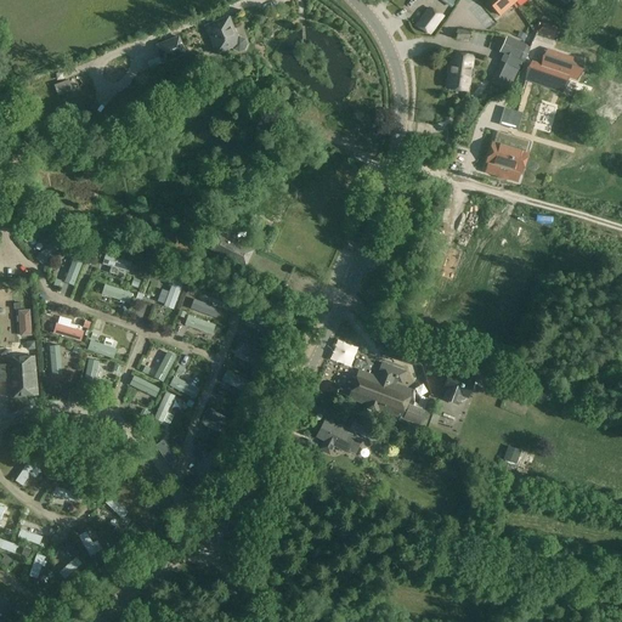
[(402,12),(410,17),(418,5),(412,0),(402,12)]
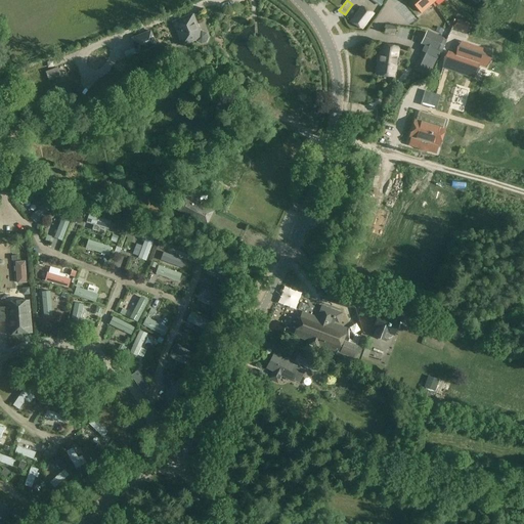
[(422,14),(437,0),(410,0),(409,1),(422,14)]
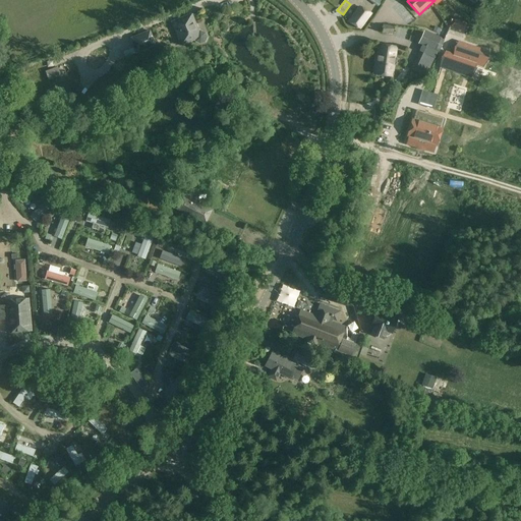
[(371,14),(359,6),(348,22),(360,31),(371,14)]
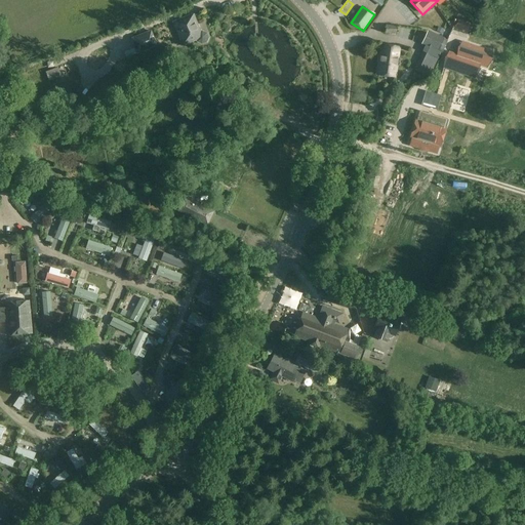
[(184,45),(202,38),(194,15),(174,23),(184,45)]
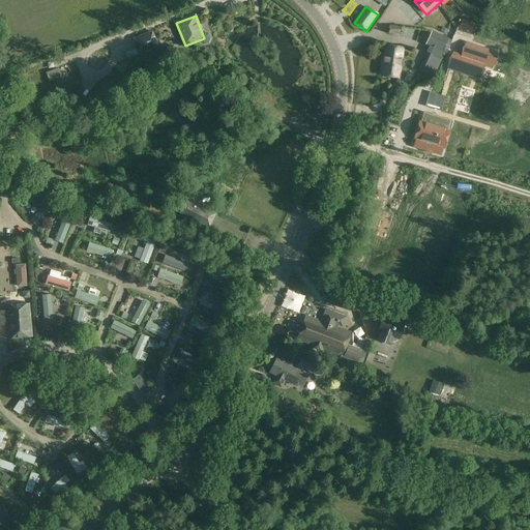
[(440,32),(448,36),(453,25),(445,21),(440,32)]
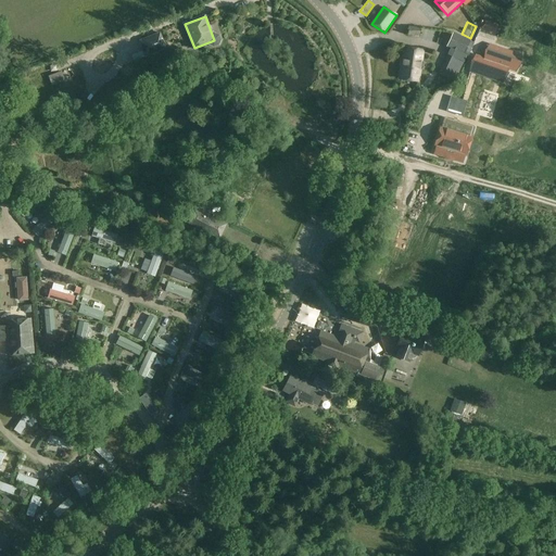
[(497,27),(491,24),(485,22),(481,29),(488,33),(494,35),(495,33),(497,28),(497,27)]
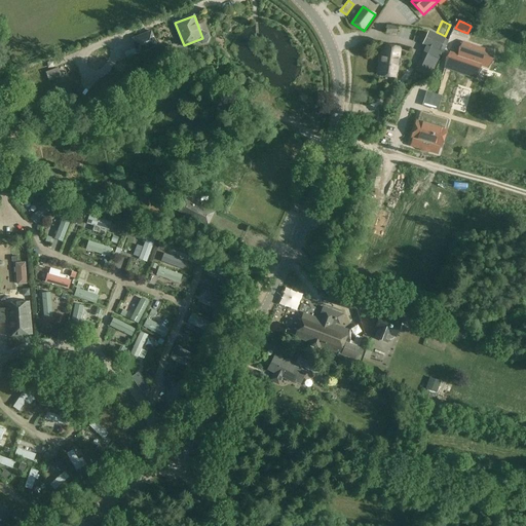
[(424,37),(426,28),(405,26),(404,35),(424,37)]
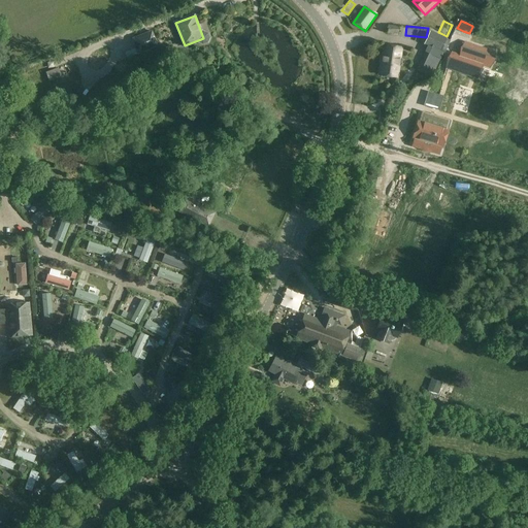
[(138,55),(159,46),(152,31),(132,39),(138,55)]
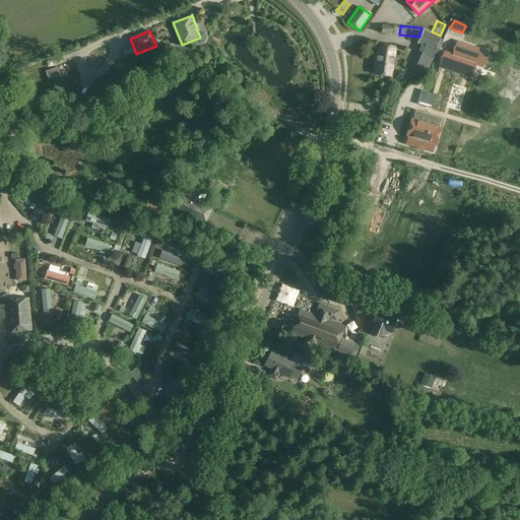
[(440,39),(424,31),(418,44),(434,51),(440,39)]
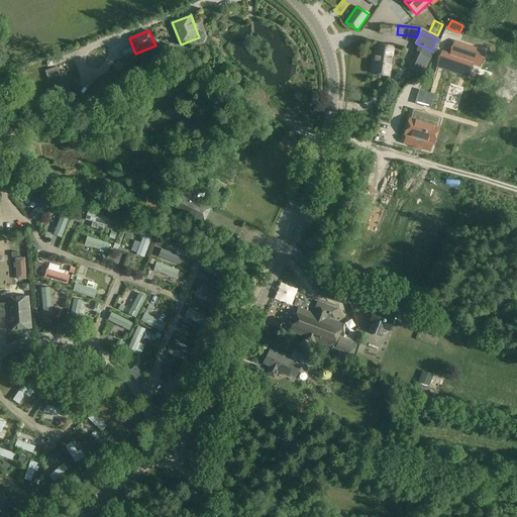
[(461,37),(448,33),(445,39),(443,39),(439,52),(441,53),(437,65),(469,76),(474,63),(464,60),(469,49),(458,46),(461,37)]
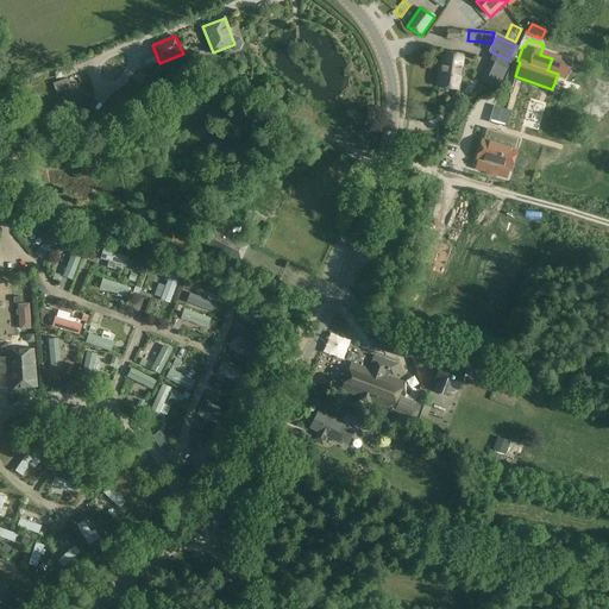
[(443,52),(438,87),(458,89),(459,77),(462,77),(463,70),(460,68),(463,56),(443,52)]
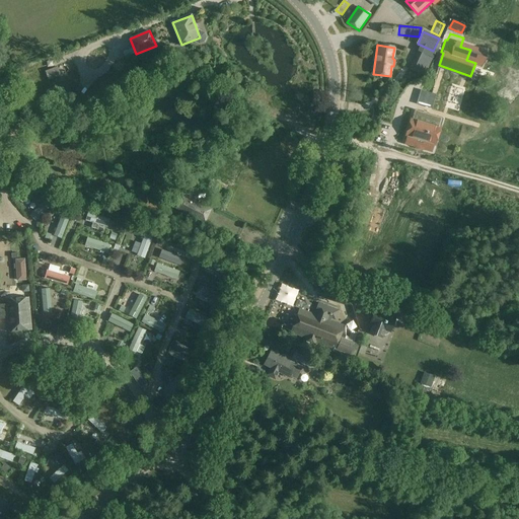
[(418,52),(410,70),(425,76),(433,58),(418,52)]
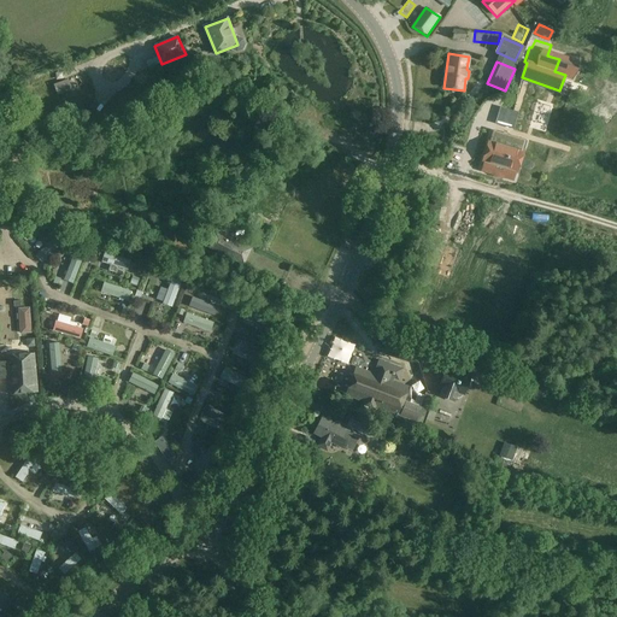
[(71,88),(68,78),(54,84),(58,94),(71,88)]
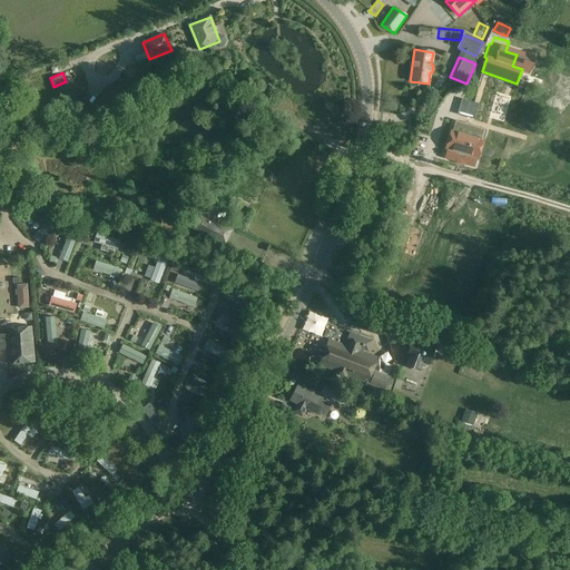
[(510,116),(512,105),(502,102),(500,112),(510,116)]
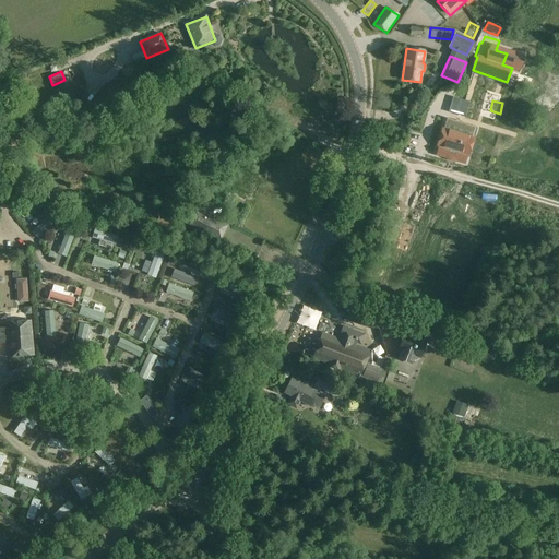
[(439,147),(440,149),(438,155),(465,163),(467,156),(468,156),(476,131),(447,122),(439,147)]
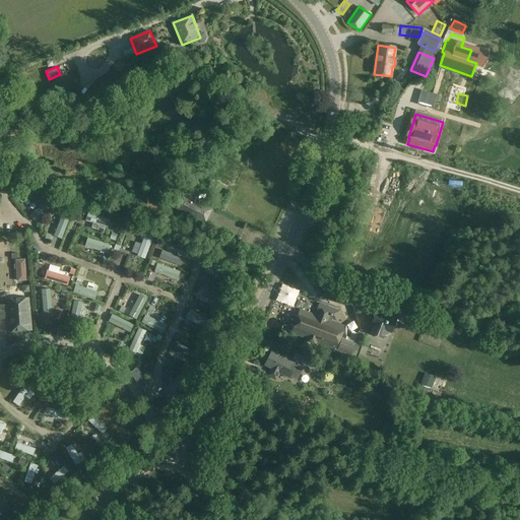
[(176,209),(205,222),(211,210),(182,197),(176,209)]
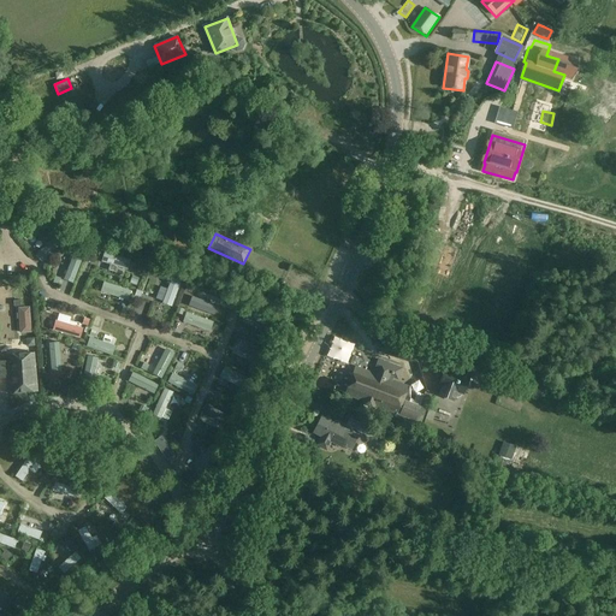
[(54,236),(35,255),(42,262),(63,243),(54,236)]
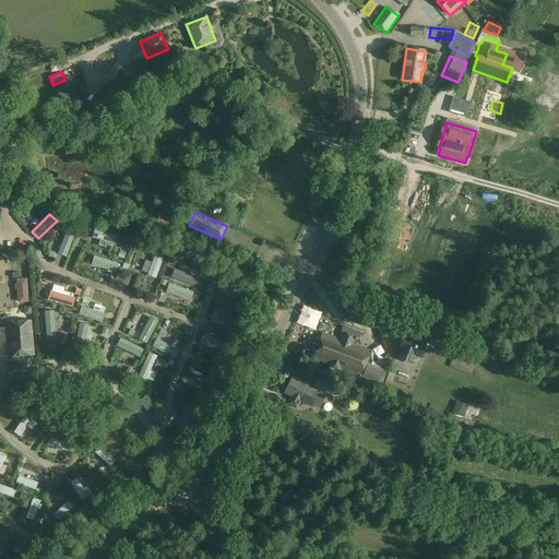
[(93,229),(90,238),(98,240),(97,246),(105,248),(106,242),(114,245),(117,236),(93,229)]
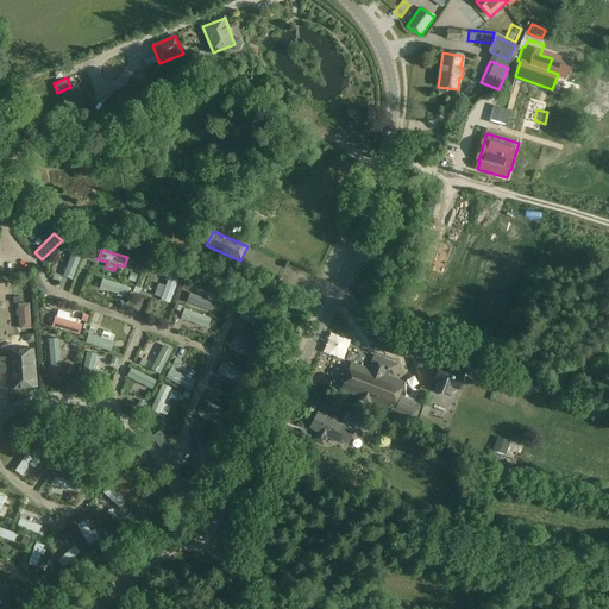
[(73,251),(62,276),(73,280),(82,253),(73,251)]
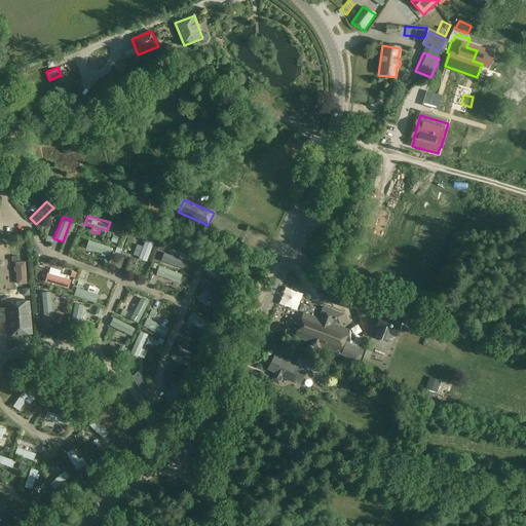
[(112,235),(109,242),(115,245),(118,237),(112,235)]
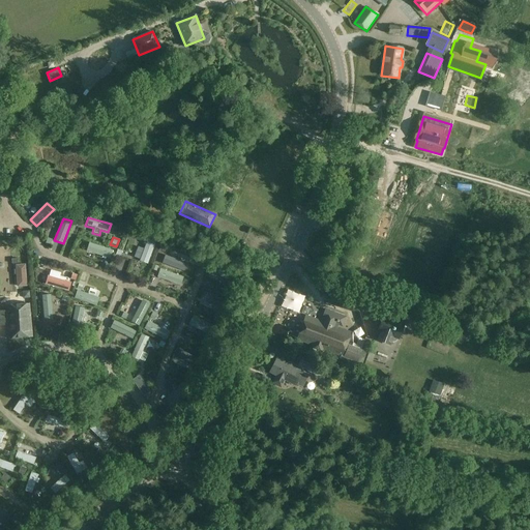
[(137,247),(135,253),(140,255),(138,261),(146,264),(154,240),(147,237),(143,249),(137,247)]
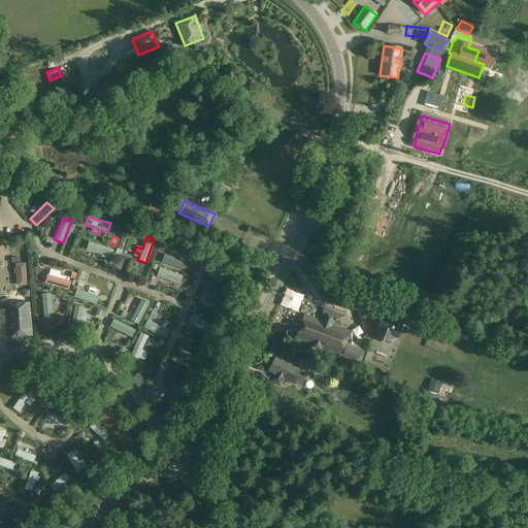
[(112,250),(88,241),(87,251),(109,258),(112,250)]
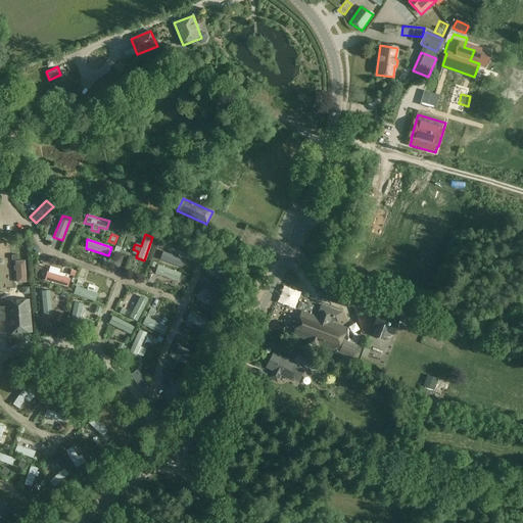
[(164,247),(159,259),(181,268),(186,255),(164,247)]
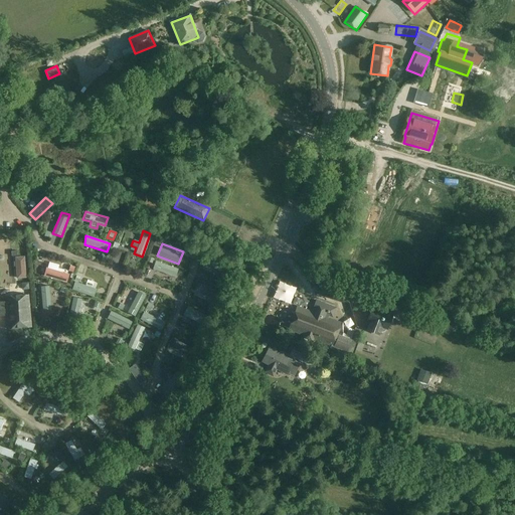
[(207,255),(203,265),(227,275),(231,266),(207,255)]
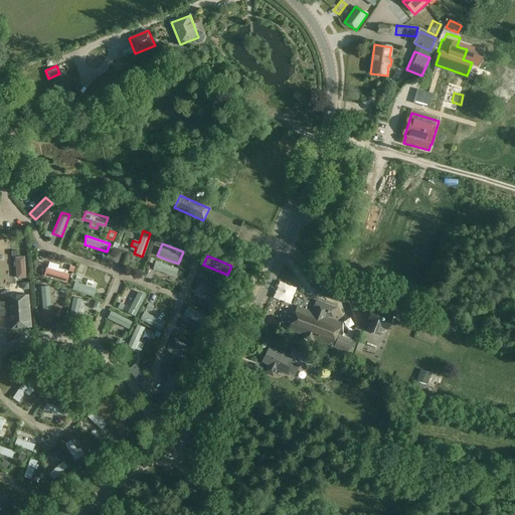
[(24,256),(14,258),(17,279),(26,278),(24,256)]
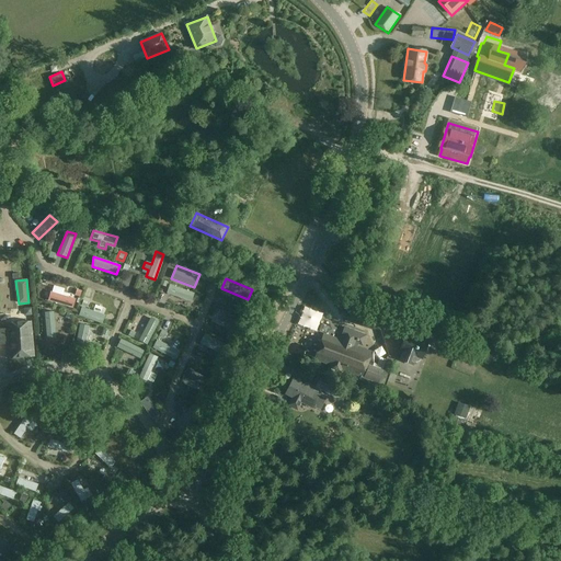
[(194,294),(169,285),(167,294),(191,302),(194,294)]
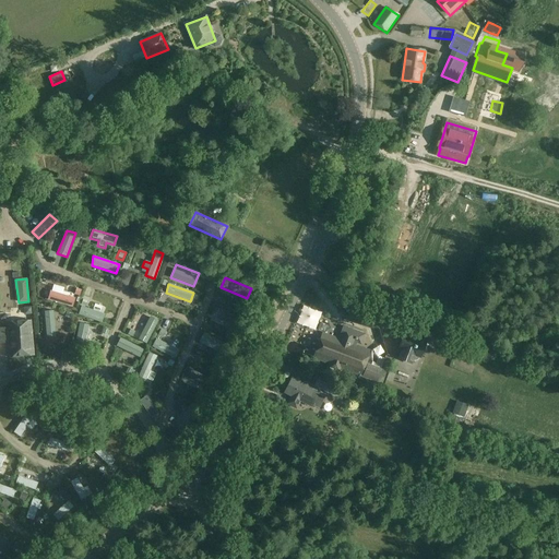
[(47,300),(72,307),(75,298),(62,294),(64,288),(54,285),(51,292),(50,290),(47,300)]
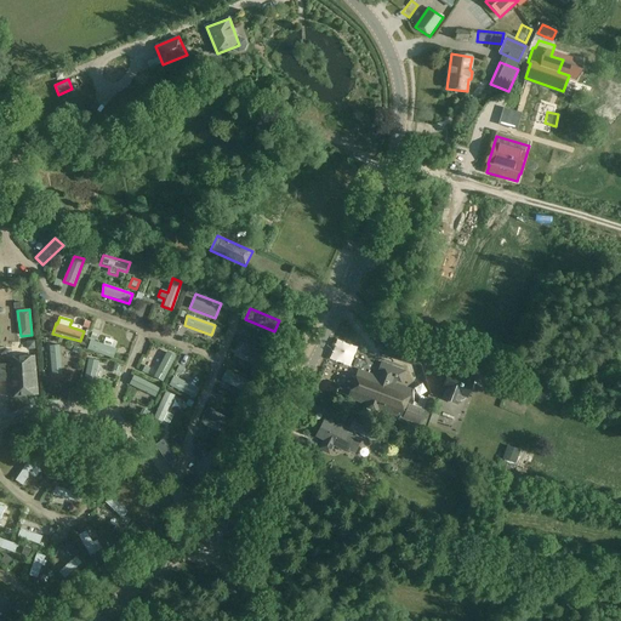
[(90,341),(86,349),(113,359),(117,349),(90,341)]
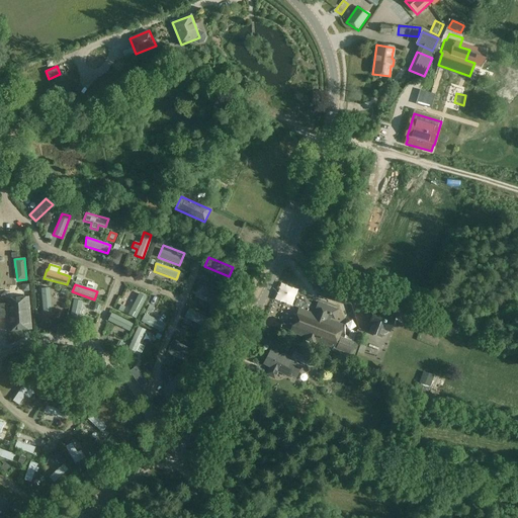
[(222,294),(201,286),(198,293),(219,303),(222,294)]
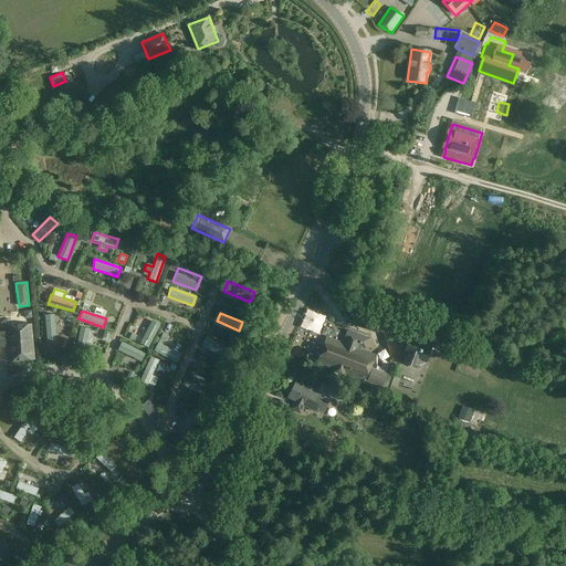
[(54,314),(44,315),(46,342),(56,341),(54,314)]
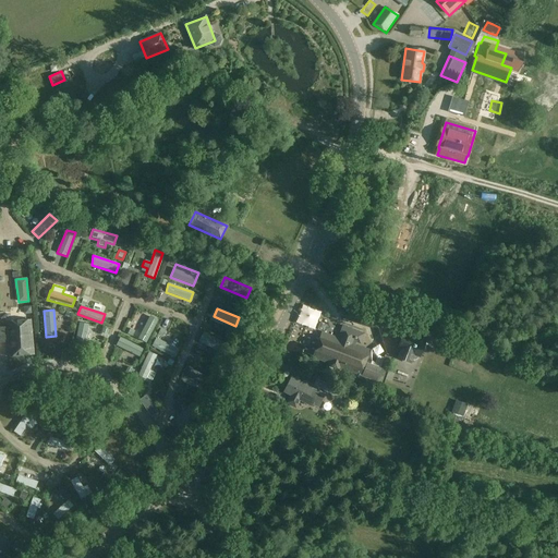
[(149,316),(137,339),(146,343),(158,319),(149,316)]
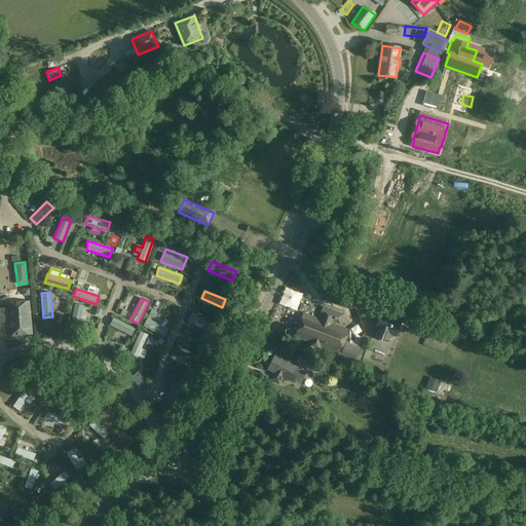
[(30,302),(5,304),(6,308),(0,308),(0,323),(8,323),(9,337),(32,335),(30,302)]
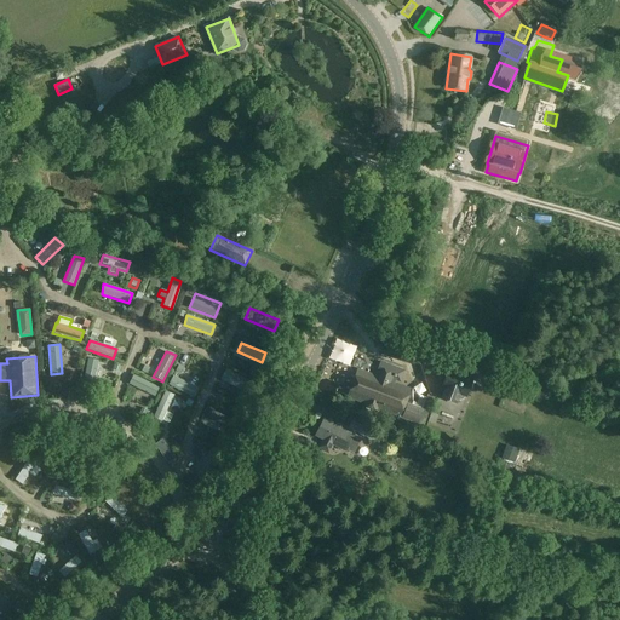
[(402,409),(403,407),(409,391),(392,384),(394,380),(400,384),(405,373),(380,363),(380,365),(383,365),(379,373),(377,372),(378,373),(375,378),(359,371),(348,397),(365,405),(365,406),(378,412),(378,409),(400,418),(402,409)]
